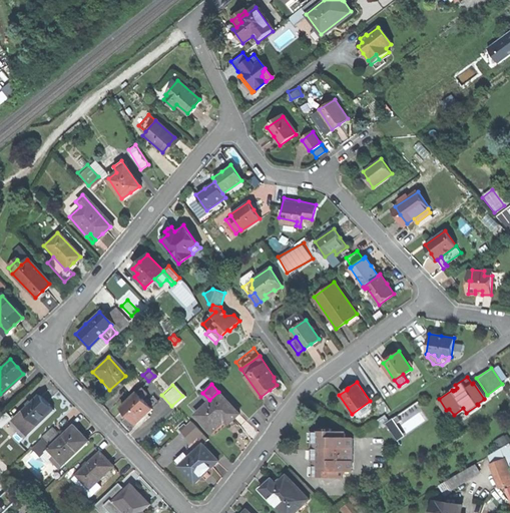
[(125,417),(132,425),(149,410),(139,399),(143,395),(139,390),(118,409),(125,417)]
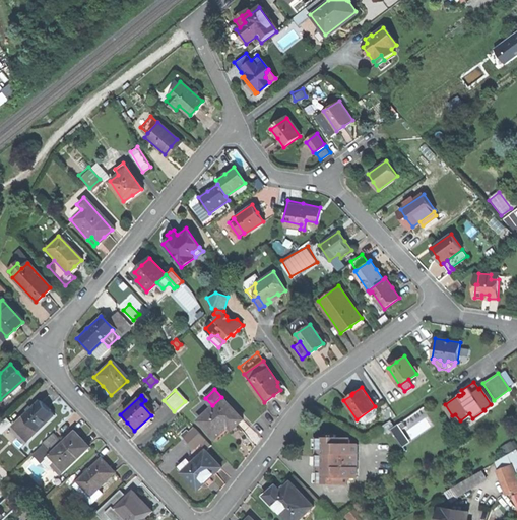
[(197,418),(213,437),(224,426),(232,419),(236,424),(242,417),(221,396),(221,397),(212,405),(197,418)]
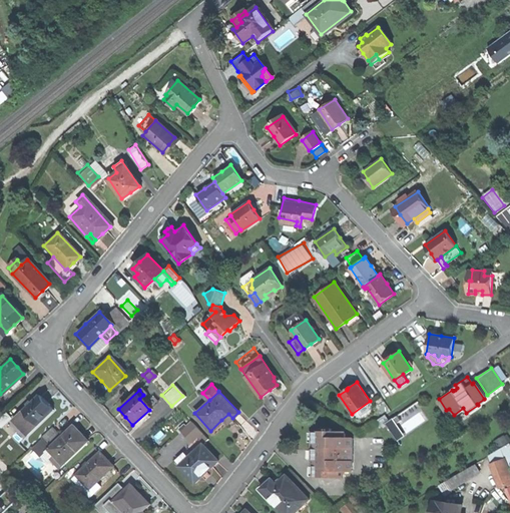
[(11,420),(24,435),(51,411),(44,404),(37,396),(11,420)]
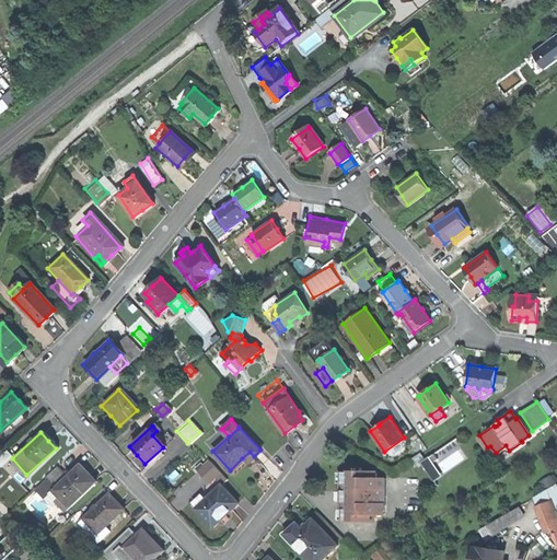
[(413,466),(419,462),(422,459),(418,452),(407,458),(413,466)]
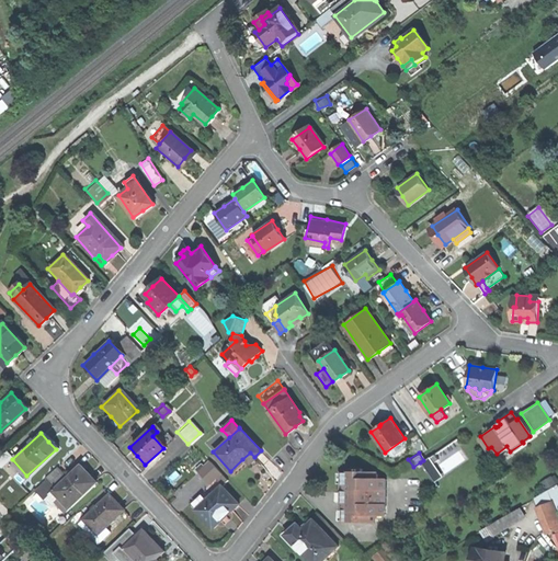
[(433,454),(423,460),(420,462),(432,481),(441,476),(432,462),(436,459),(433,454)]
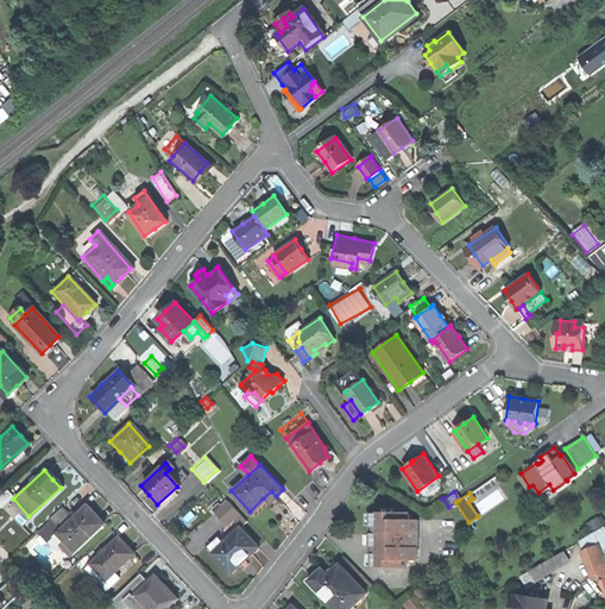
[(210,510),(225,525),(237,513),(222,498),(210,510)]
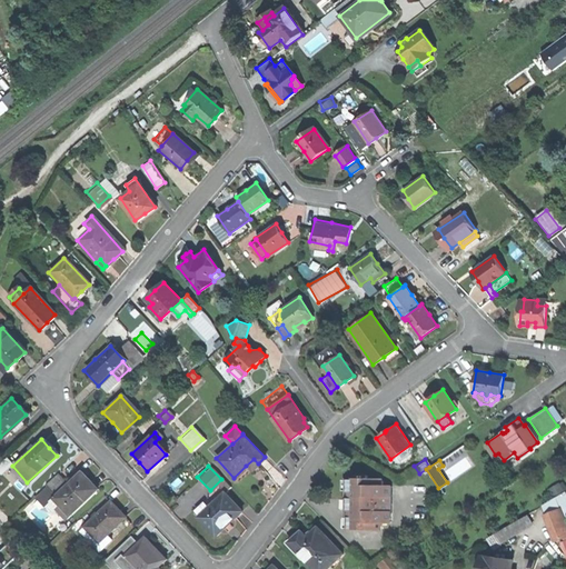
[(53,493),(55,495),(67,483),(57,472),(45,483),(47,486),(53,493)]
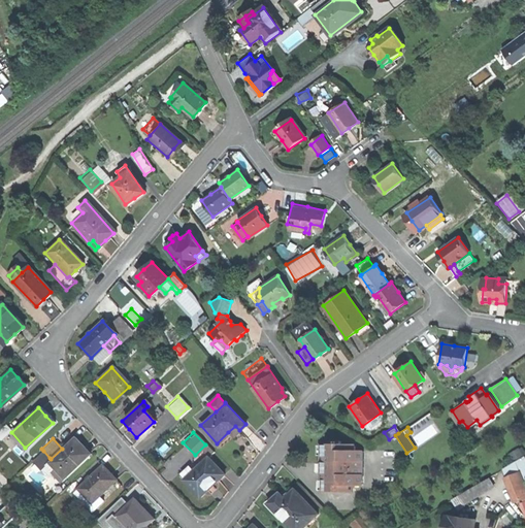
[(51,459),(47,462),(55,470),(63,479),(89,454),(81,446),(74,438),(67,444),(68,446),(64,450),(62,449),(51,459)]
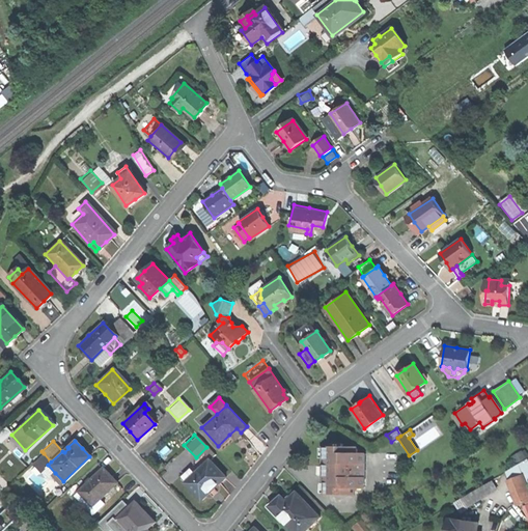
[(354,446),(325,446),(325,466),(330,466),(330,473),(325,473),(325,482),(327,482),(327,494),(354,494),(354,486),(364,486),(364,452),(354,452),(354,446)]
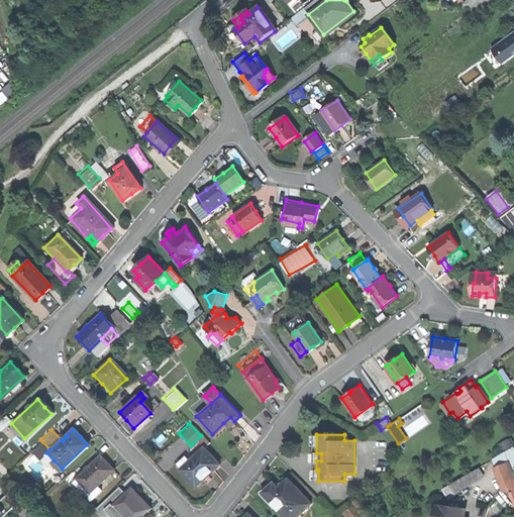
[(41,456),(48,448),(42,441),(34,448),(41,456)]
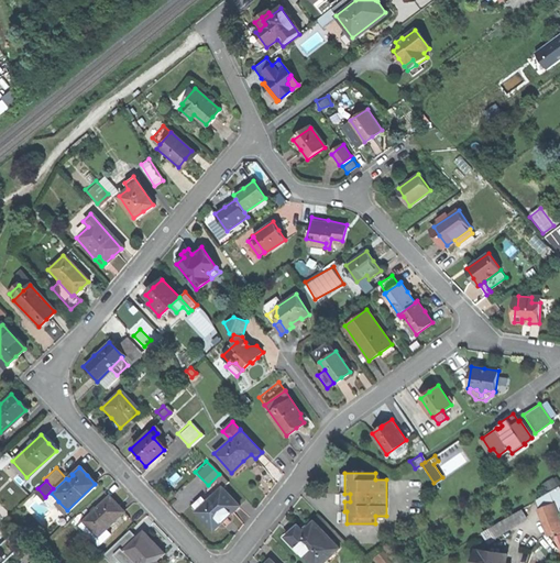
[(237,505),(219,487),(201,505),(197,499),(190,506),(196,510),(193,512),(211,531),(223,519),(237,505)]
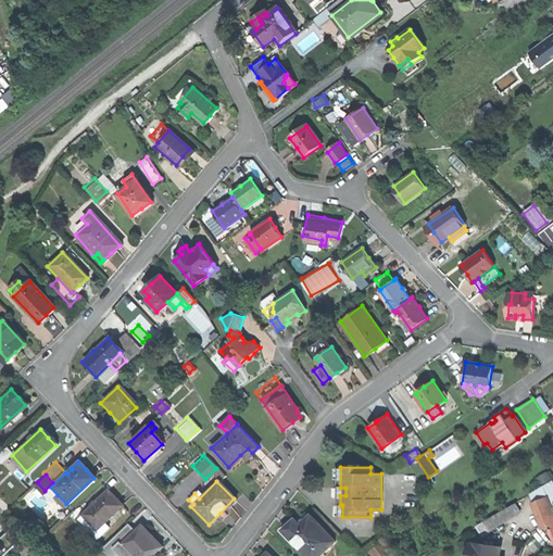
[(552,487),(551,481),(541,484),(545,497),(552,515),(552,487)]
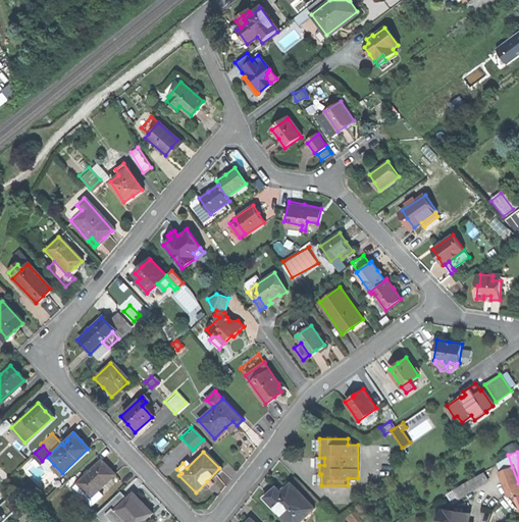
[(495,464),(498,473),(512,467),(508,455),(495,464)]
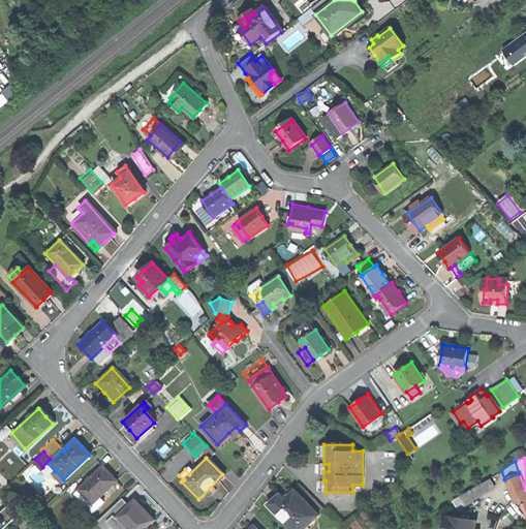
[(101,467),(76,490),(90,503),(91,504),(97,498),(115,480),(107,474),(101,467)]
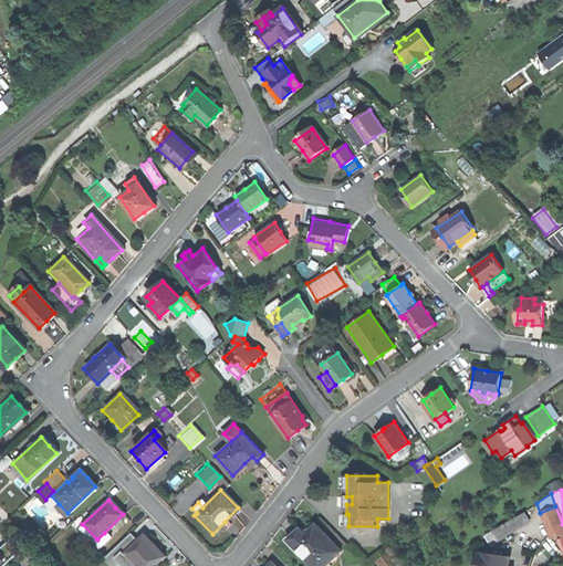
[(64,517),(68,513),(59,504),(54,507),(64,517)]
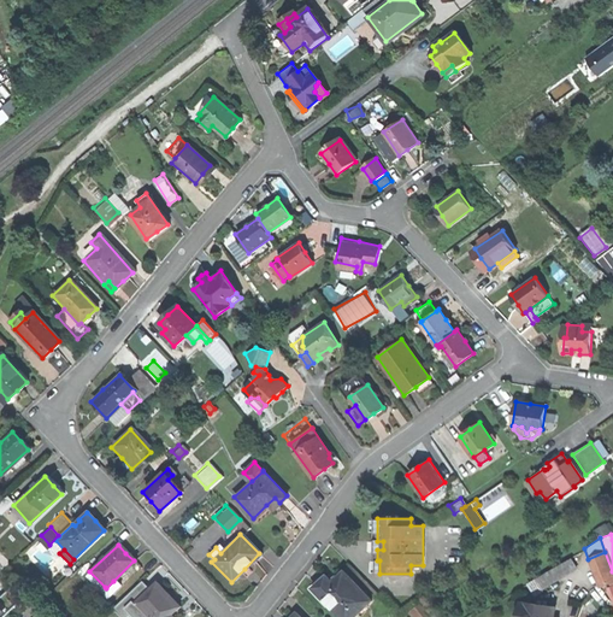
[(612,571),(605,552),(588,559),(599,587),(608,583),(612,581),(612,571)]
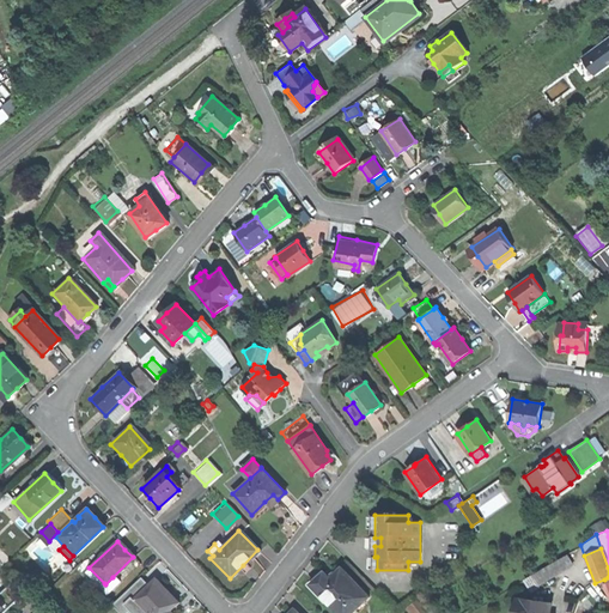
[(530,589),(577,563),(571,552),(524,577),(530,589)]
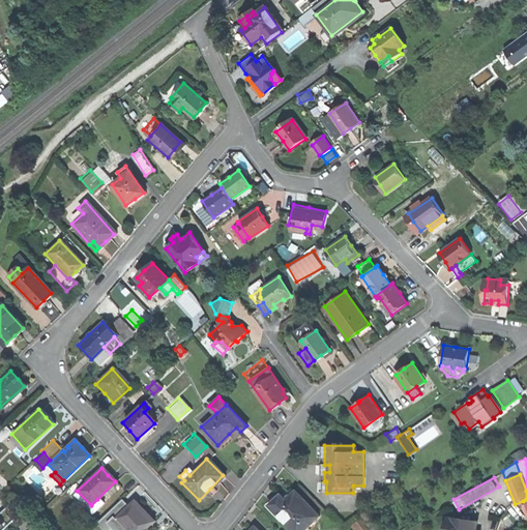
[(270,504),(294,529),(301,529),(318,514),(295,491),(286,500),(281,494),(276,498),(270,504)]
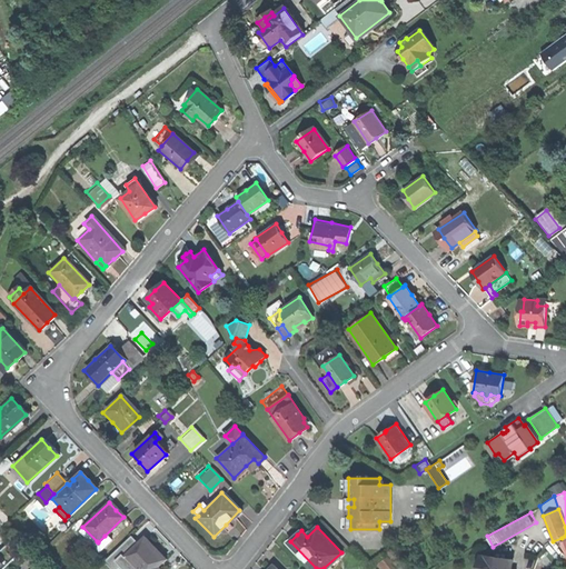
[(109,540),(105,536),(98,542),(97,541),(92,545),(98,550),(109,540)]
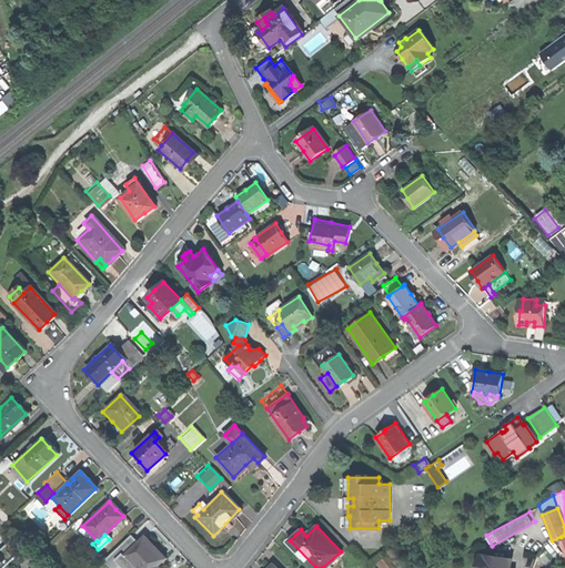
[(143,536),(123,556),(130,564),(134,567),(151,567),(157,564),(163,557),(152,546),(143,536)]
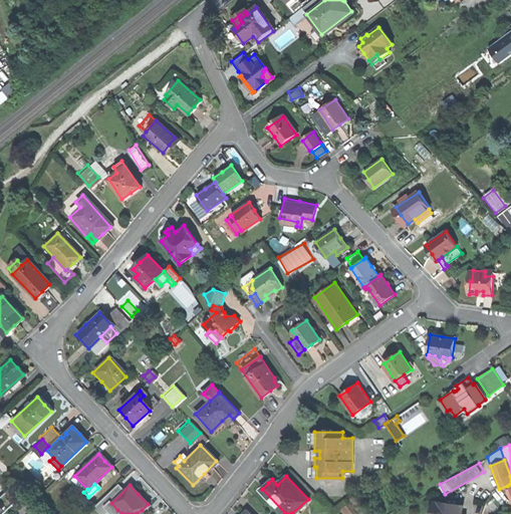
[(5,490),(0,495),(0,503),(5,509),(15,500),(5,490)]
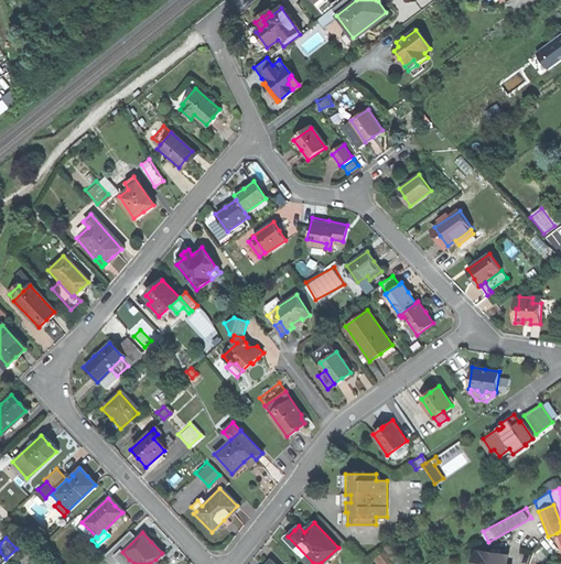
[(109,563),(110,563),(118,557),(117,556),(122,552),(115,543),(101,555),(109,563)]
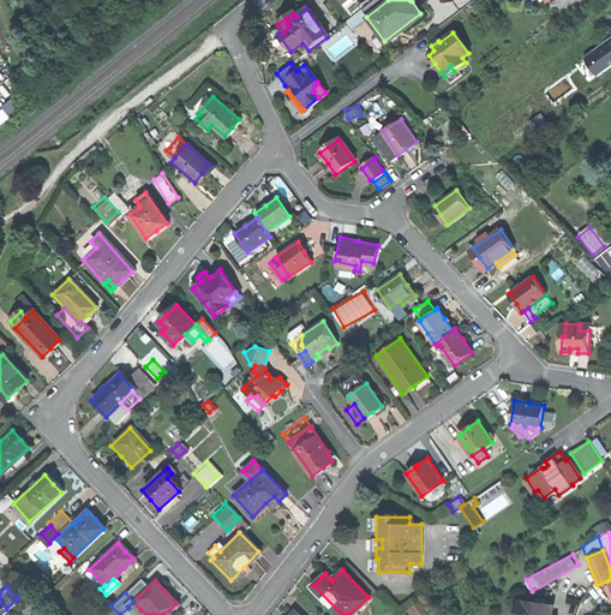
[(412,614),(427,614),(418,601),(408,608),(412,614)]
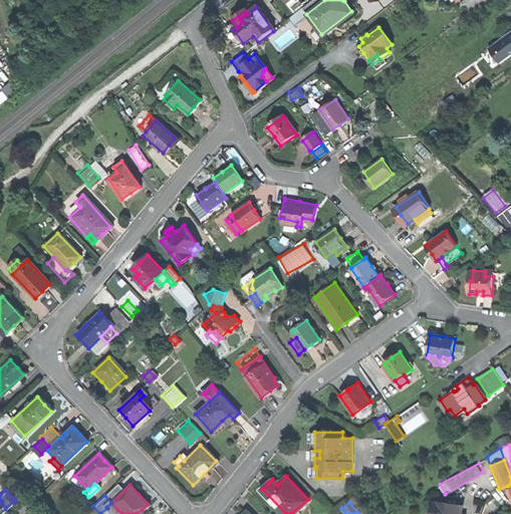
[(112,513),(113,513),(117,510),(111,503),(106,507),(107,508),(112,513)]
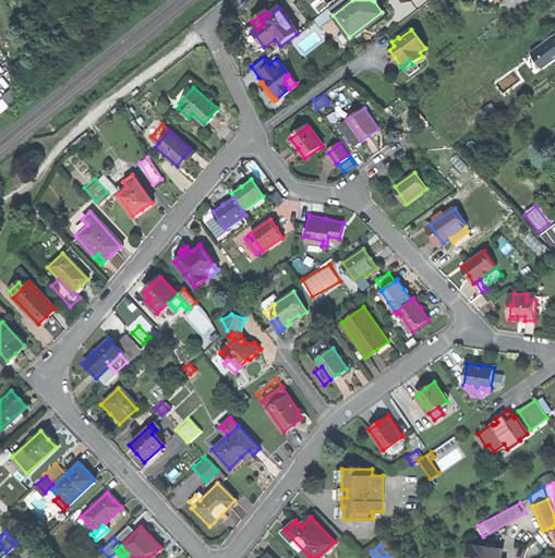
[(470,546),(467,557),(498,557),(501,550),(470,546)]
